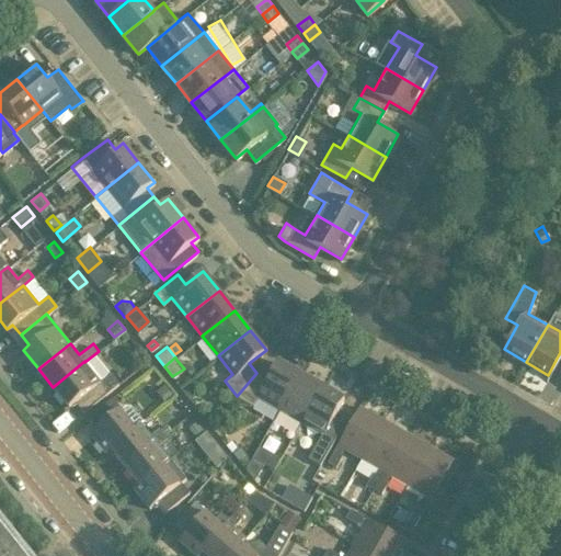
[(279,408),(299,372),(277,360),(266,378),(256,373),(237,396),(252,405),(258,396),(279,408)]
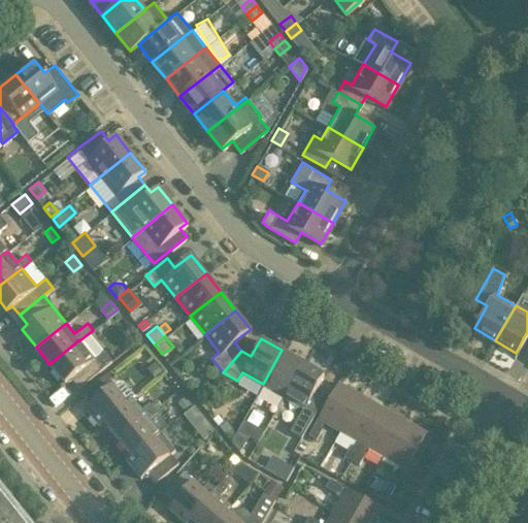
[(64,382),(70,378),(77,387),(110,360),(102,350),(93,357),(79,340),(79,339),(50,364),(64,382)]
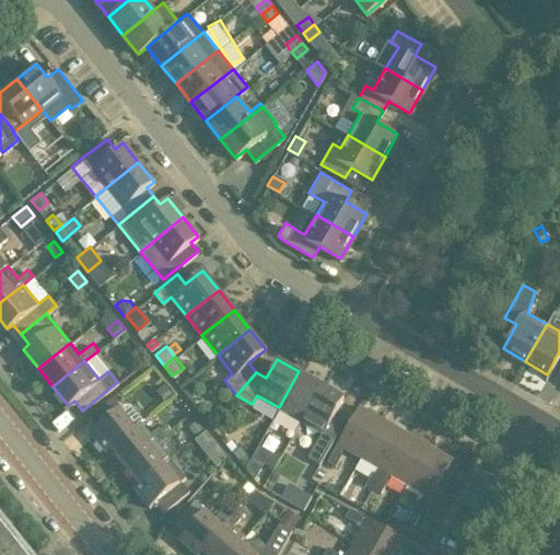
[(300,419),(321,384),(299,371),(279,407),(300,419)]
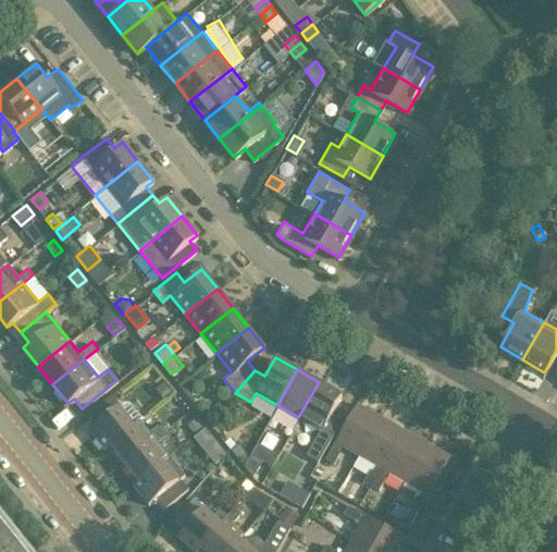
[(163,380),(156,385),(163,396),(171,390),(163,380)]
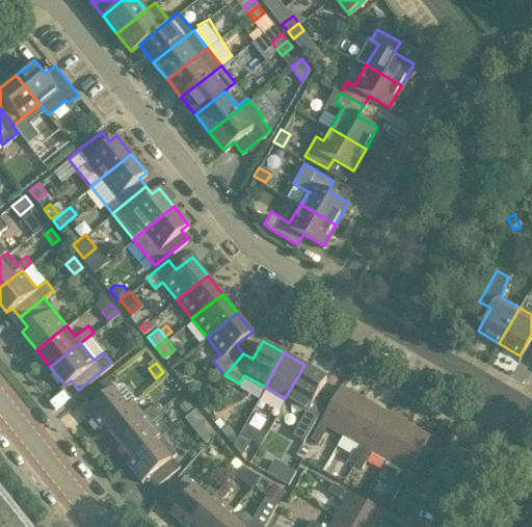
[(306,410),(295,426),(307,433),(312,425),(325,400),(315,395),(325,376),(304,365),(285,398),(306,410)]
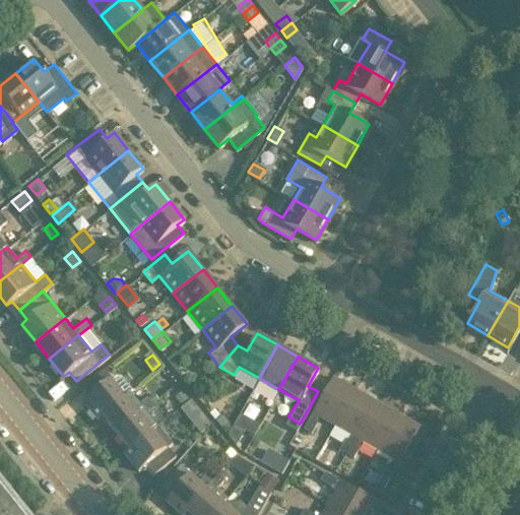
[(132,389),(121,375),(116,375),(113,377),(104,367),(81,385),(88,395),(82,399),(96,417),(102,414),(101,413),(129,391),(132,389)]
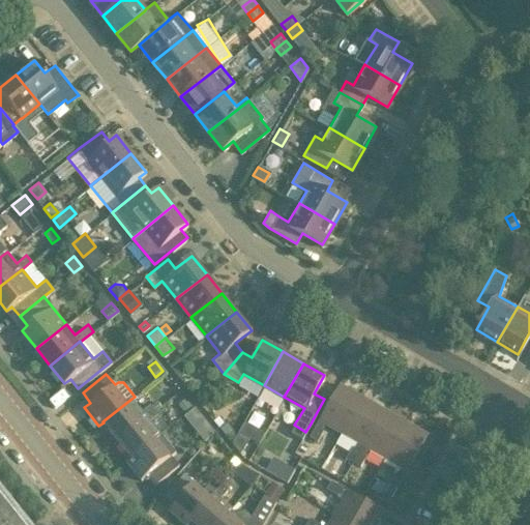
[(340,382),(319,418),(308,435),(317,440),(326,423),(341,431),(361,396),(340,382)]
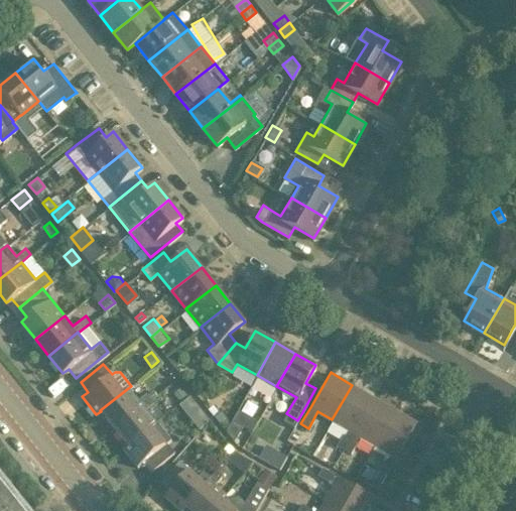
[(180,385),(172,392),(180,402),(188,395),(180,385)]
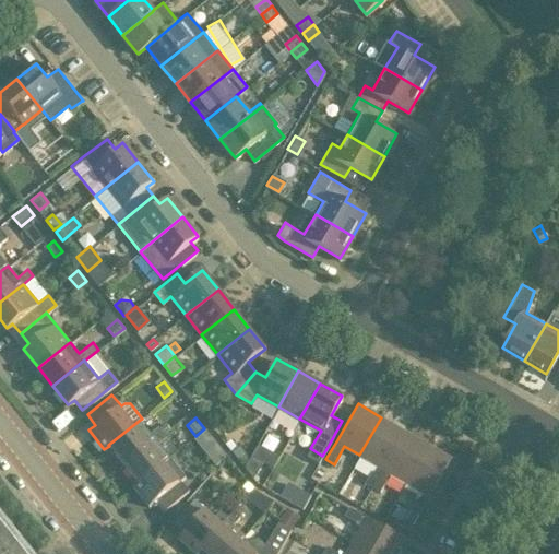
[(356,463),(349,473),(372,486),(404,429),(381,417),(359,455),(377,464),(373,471),(371,470),(370,471),(356,463)]
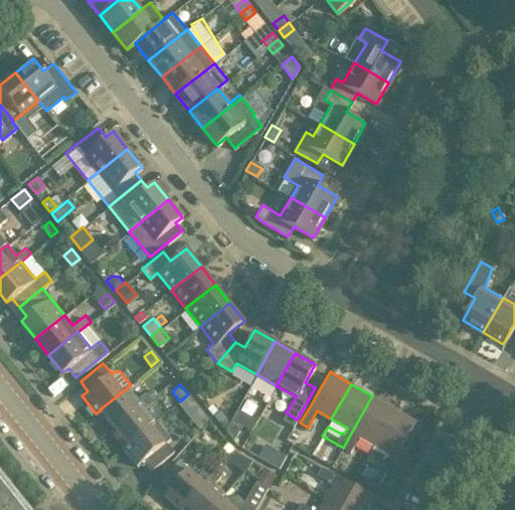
[(147,392),(150,397),(157,391),(153,386),(147,392)]
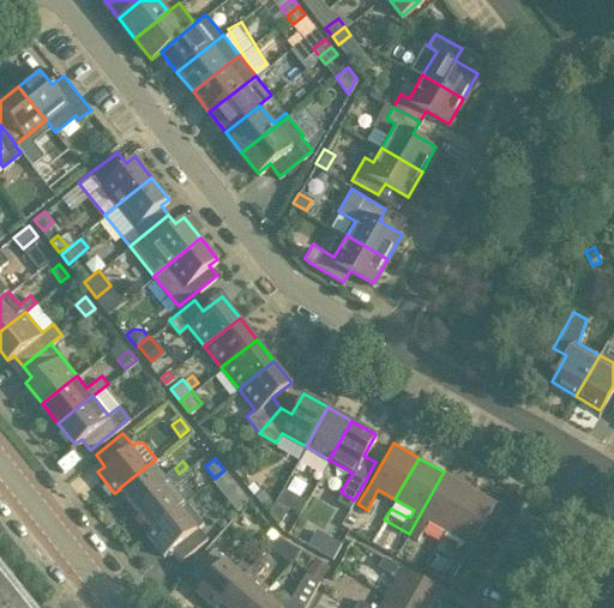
[(136,509),(179,474),(175,468),(174,467),(162,475),(152,462),(119,488),(120,489),(136,509)]
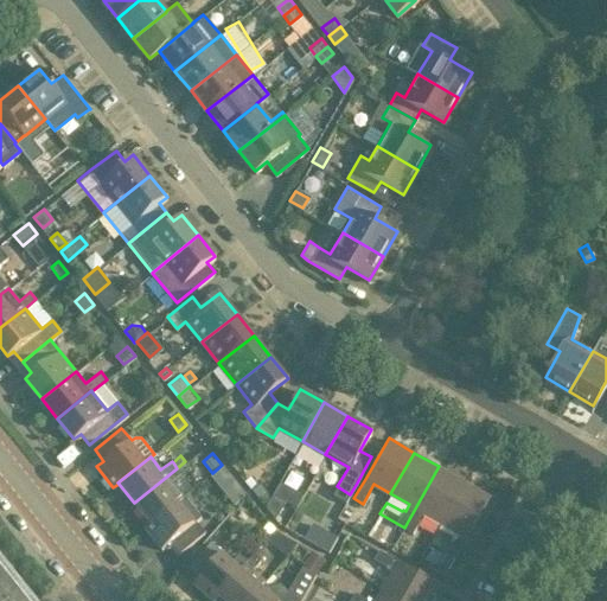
[(222,465),(212,473),(211,474),(218,483),(229,473),(222,465)]
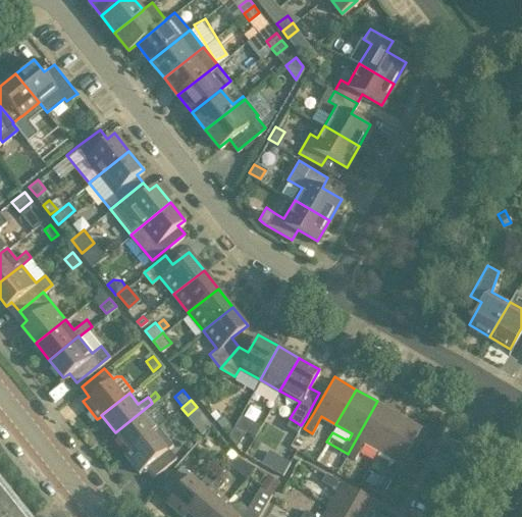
[(361,447),(359,446),(362,440),(378,449),(399,413),(377,401),(348,454),(355,458),(361,447)]
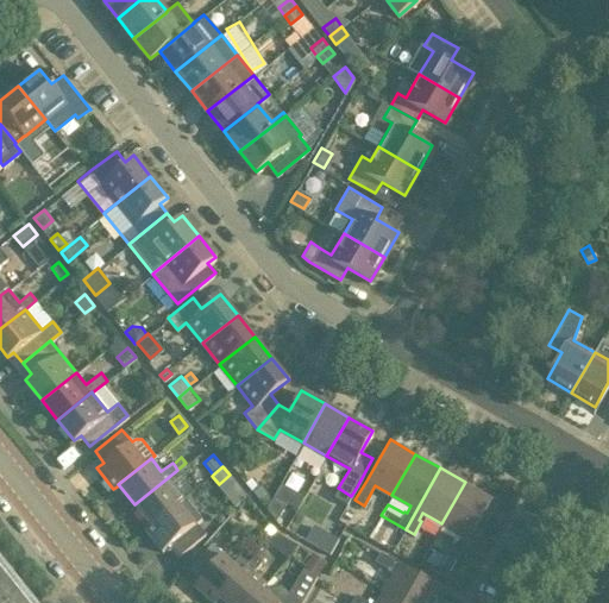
[(151,525),(177,503),(179,503),(183,498),(173,485),(183,477),(177,470),(135,504),(150,523),(151,525)]
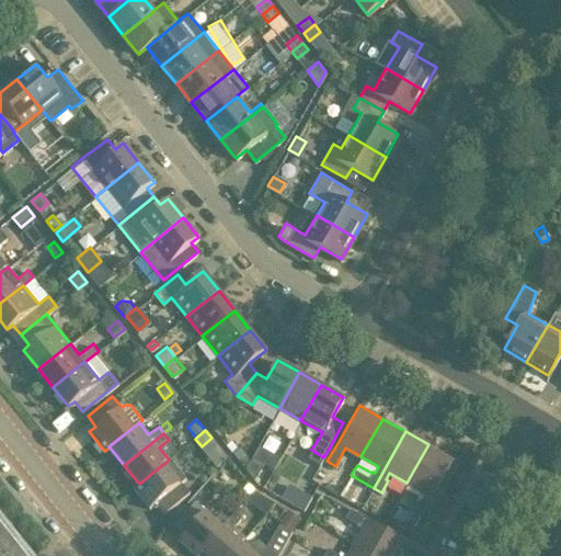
[(420,514),(451,458),(428,444),(407,483),(422,491),(412,509),(420,514)]
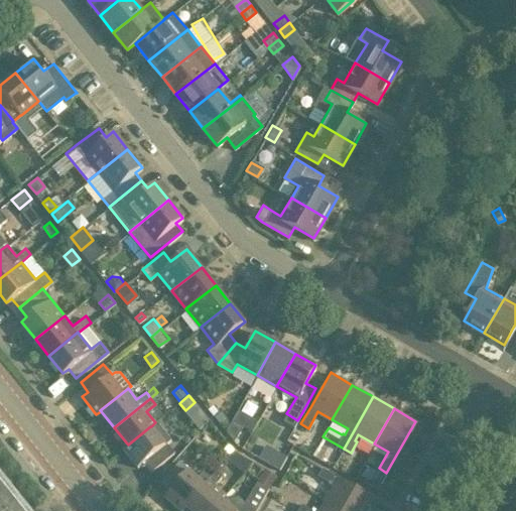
[(219,411),(215,415),(217,418),(220,421),(226,416),(221,410),(219,411)]
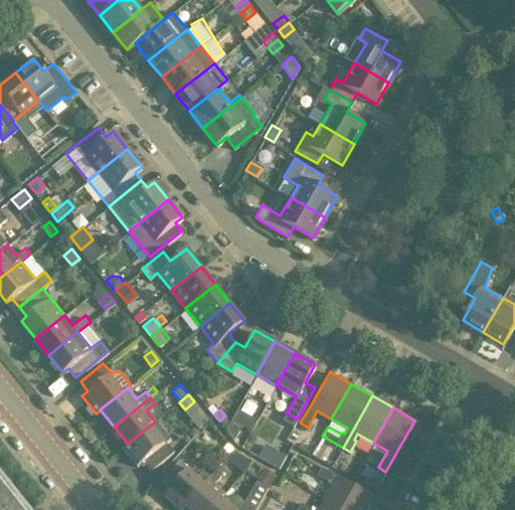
[(236,434),(242,423),(231,416),(225,428),(236,434)]
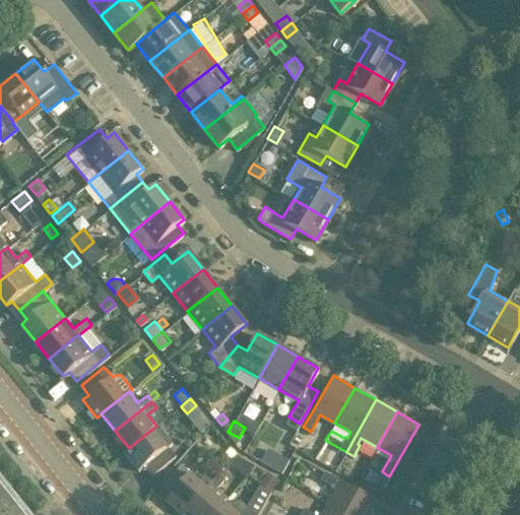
[(144,464),(152,473),(175,455),(167,444),(165,446),(152,430),(151,430),(129,448),(128,447),(124,451),(138,469),(144,464)]
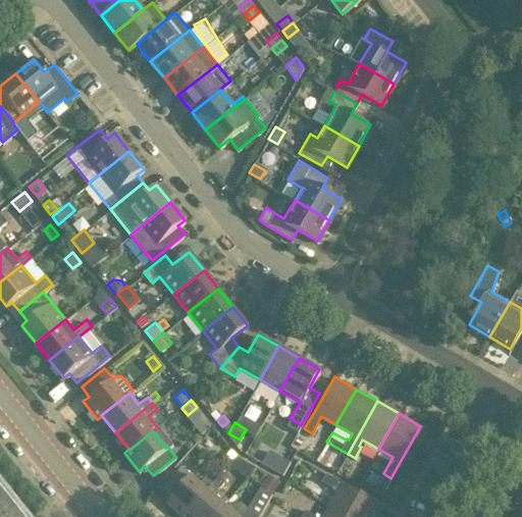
[(312,441),(307,450),(318,456),(323,447),(312,441)]
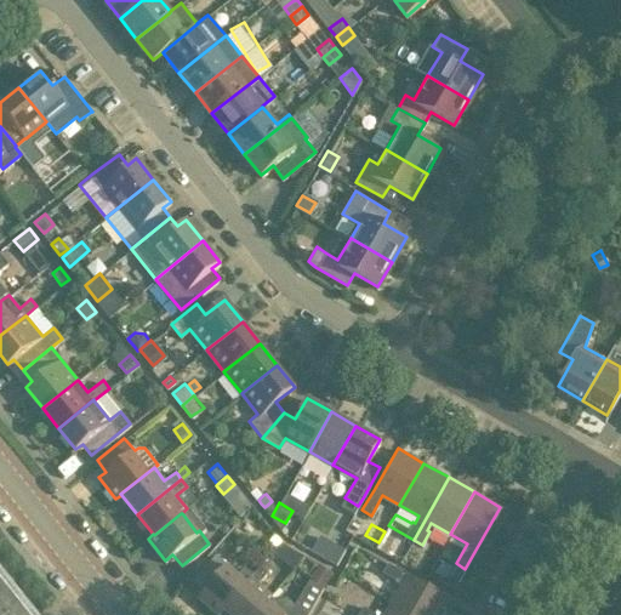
[(311,548),(337,563),(346,547),(319,534),(311,548)]
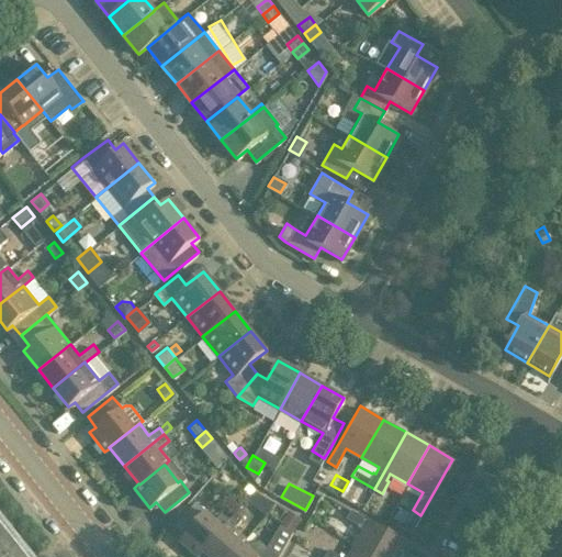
[(247,499),(251,502),(259,493),(254,490),(247,499)]
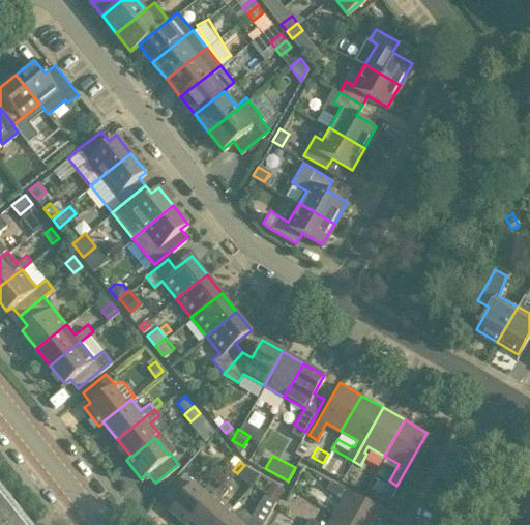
[(165,495),(174,503),(169,508),(186,524),(190,520),(189,520),(209,496),(193,483),(195,480),(184,471),(165,495)]
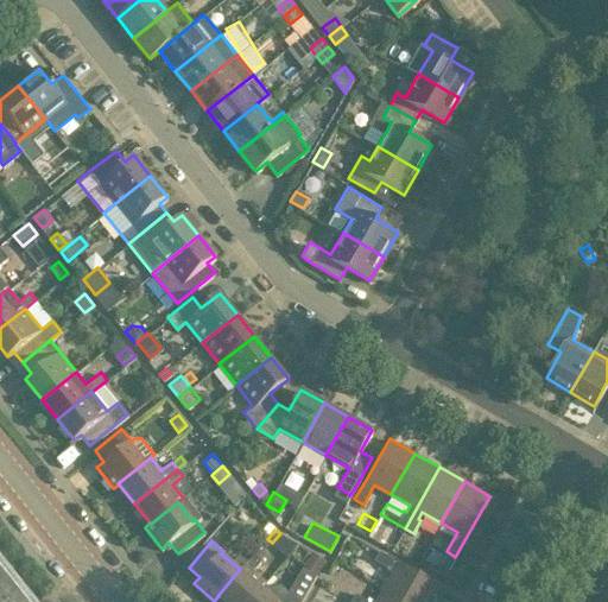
[(325,558),(311,550),(309,553),(309,555),(304,562),(317,569),(318,570),(325,558)]
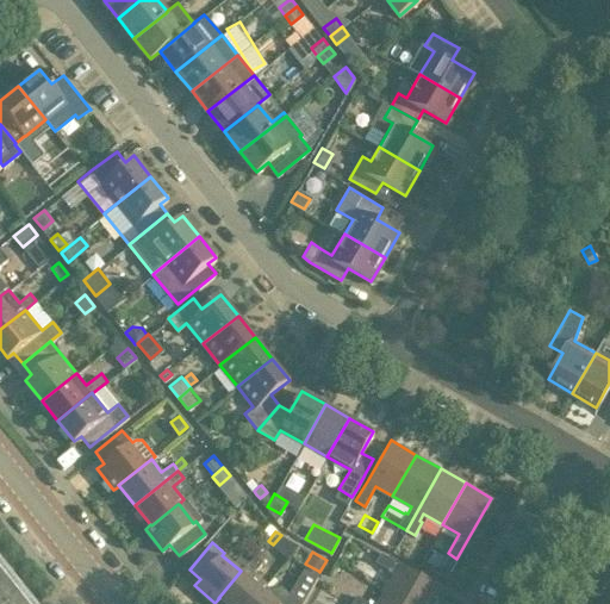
[(375,560),(394,572),(385,589),(412,603),(430,603),(441,586),(380,552),(375,560)]
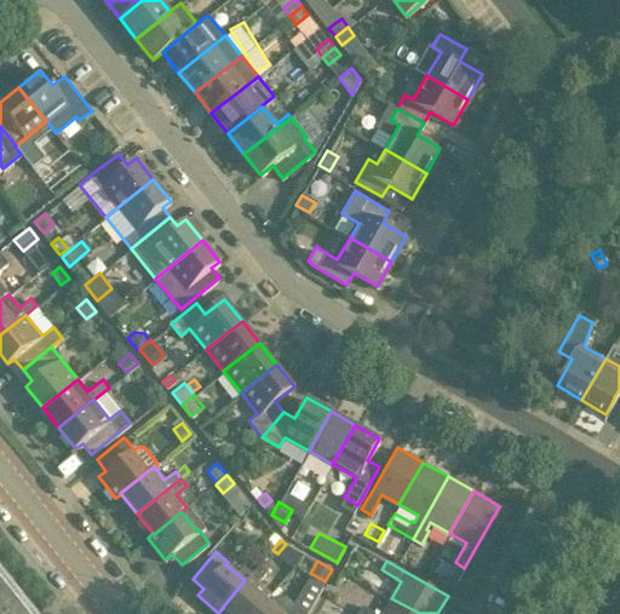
[(258,564),(245,580),(222,608),(223,608),(229,613),(251,613),(269,592),(257,581),(267,571),(258,564)]
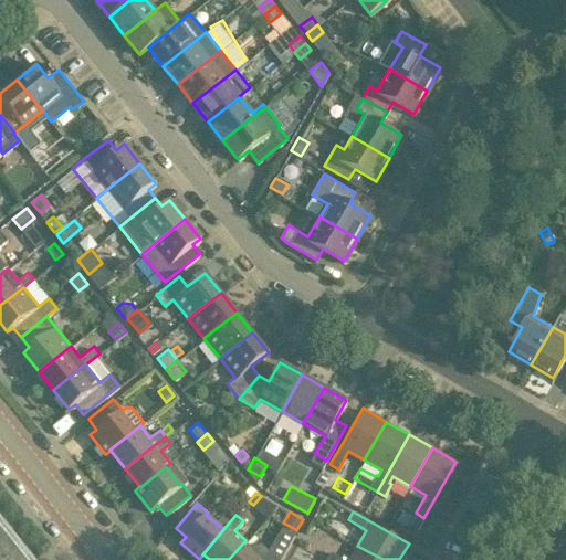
[(32,559),(0,519),(0,559),(32,559)]
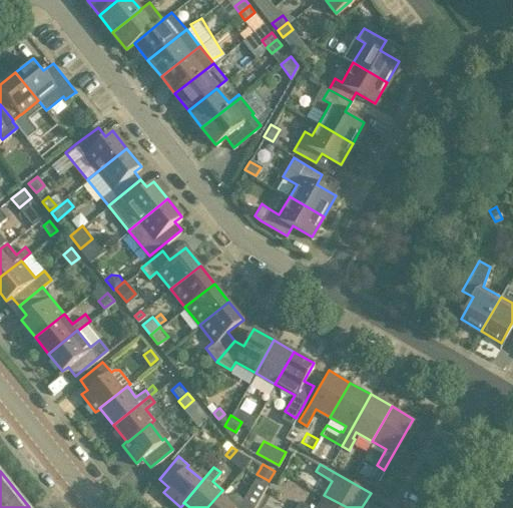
[(512,507),(512,492),(506,488),(495,507),(496,507),(512,507)]
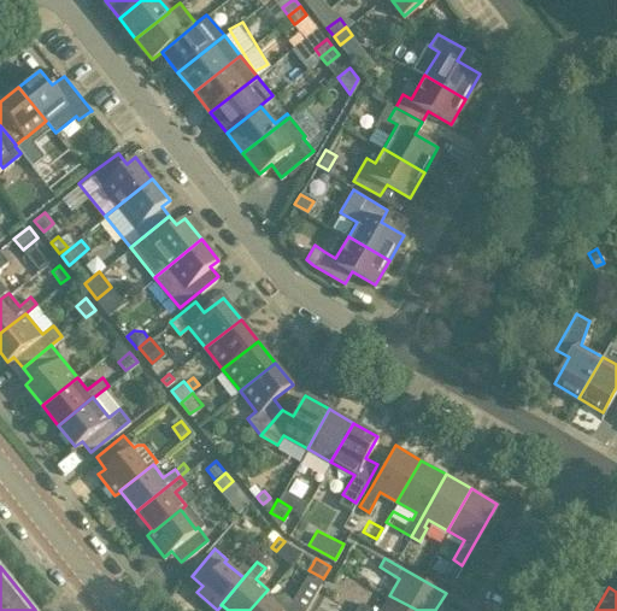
[(304,610),(305,610),(283,592),(274,594),(268,589),(250,610),(304,610)]
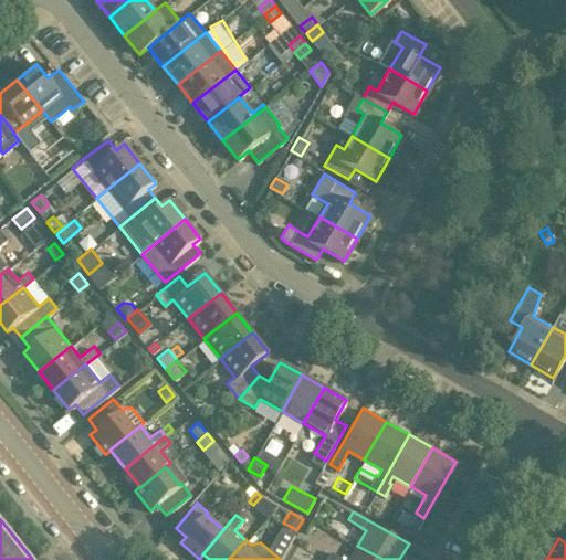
[(343,558),(331,551),(326,558),(328,559),(383,559),(357,546),(348,559),(342,559),(343,558)]
